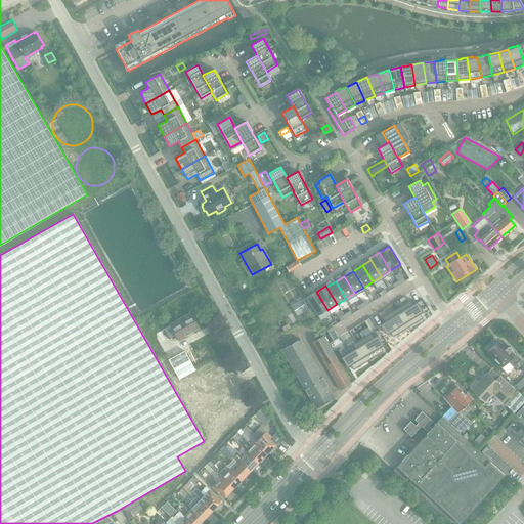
[(316,292),(306,298),(317,316),(328,310),(316,292)]
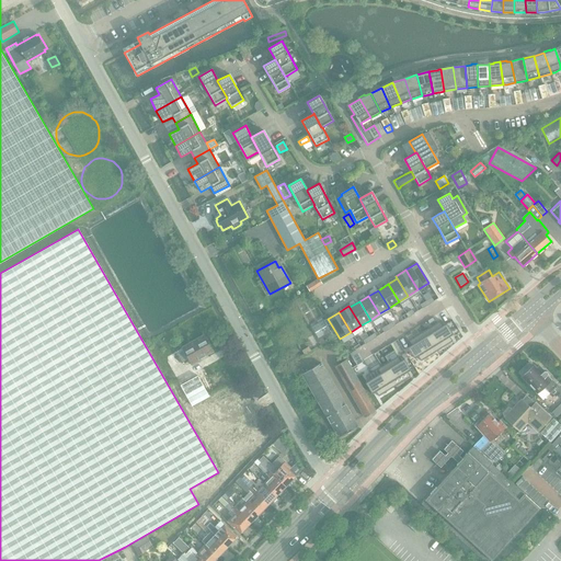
[(318,322),(311,327),(318,339),(324,334),(329,332),(322,320),(318,322)]
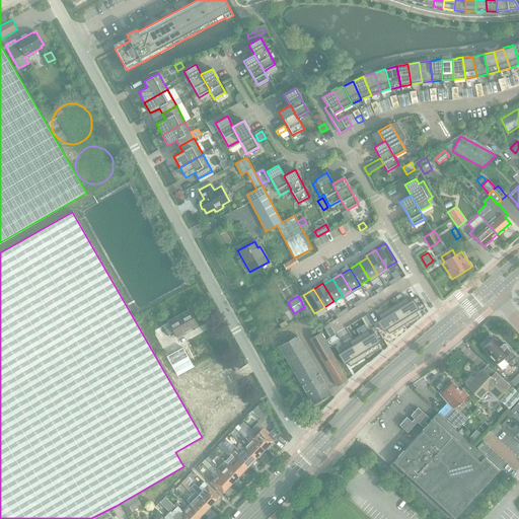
[(408,297),(392,306),(404,324),(419,315),(416,311),(419,309),(413,299),(410,301),(408,297)]
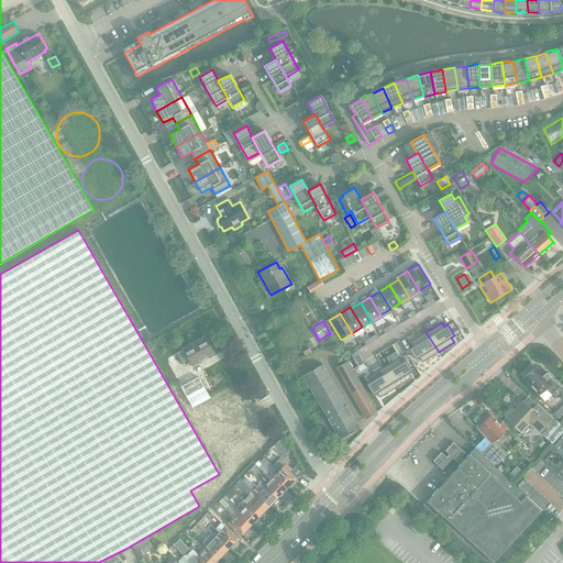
[(412,346),(409,349),(416,360),(419,357),(422,362),(439,352),(426,332),(409,342),(412,346)]
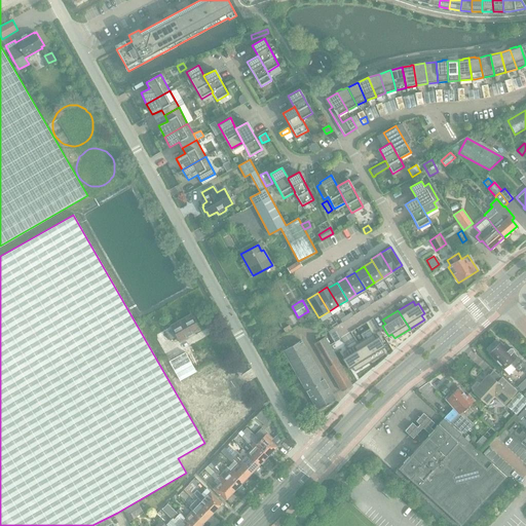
[(191,315),(165,330),(172,341),(177,338),(180,342),(189,337),(188,336),(198,330),(194,323),(196,322),(193,316),(192,317),(191,315)]
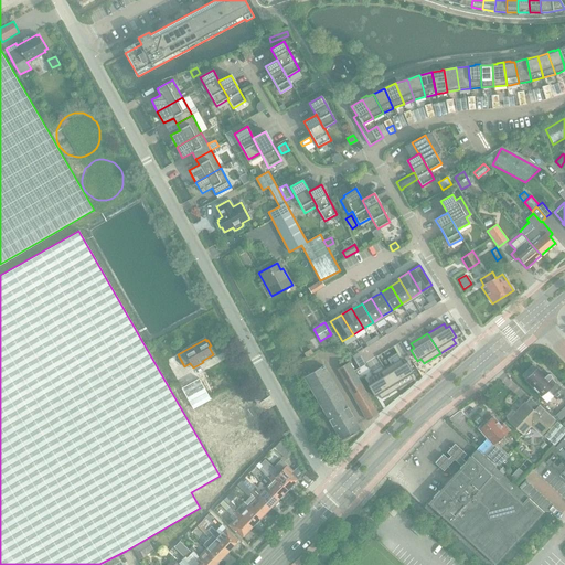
[(391,364),(384,369),(397,390),(413,380),(411,374),(414,372),(407,362),(404,363),(401,359),(397,353),(387,359),(391,364)]
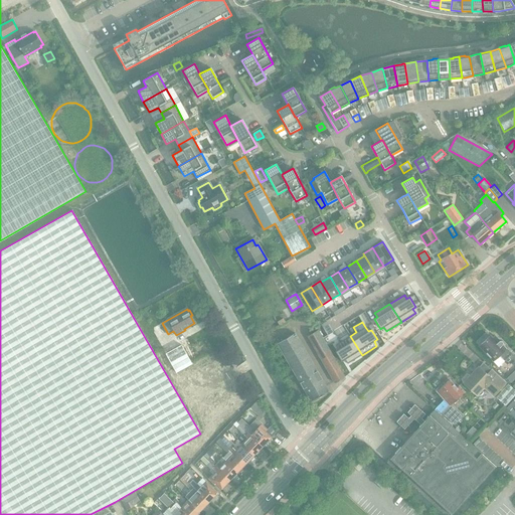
[(295,334),(278,344),(294,373),(311,363),(295,334)]
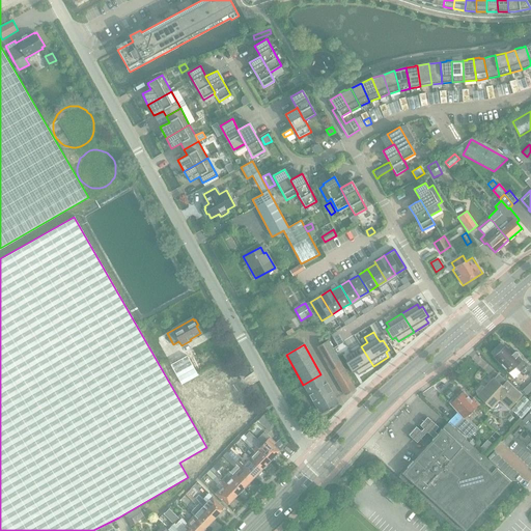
[(528,365),(511,347),(509,350),(505,345),(504,346),(502,344),(493,354),(495,356),(494,357),(508,372),(514,366),(520,371),(528,365)]
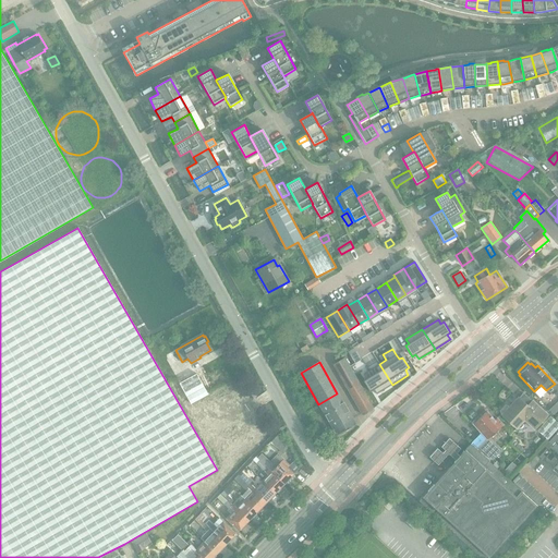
[(366,378),(363,380),(370,391),(373,389),(376,395),(392,385),(379,364),(364,374),(366,378)]
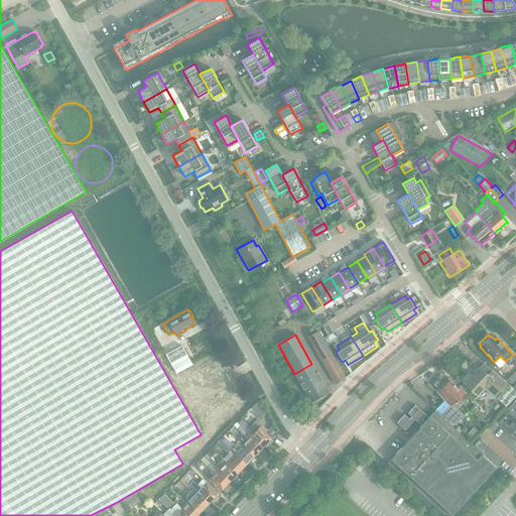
[(166,354),(165,355),(176,374),(192,365),(181,346),(166,354)]
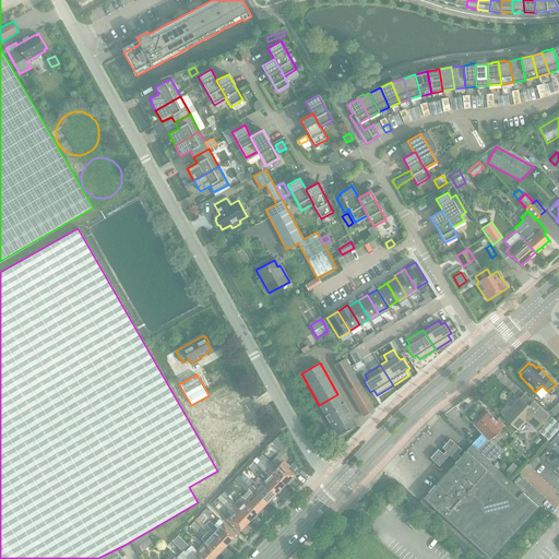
[(355,377),(343,383),(363,416),(373,409),(355,377)]
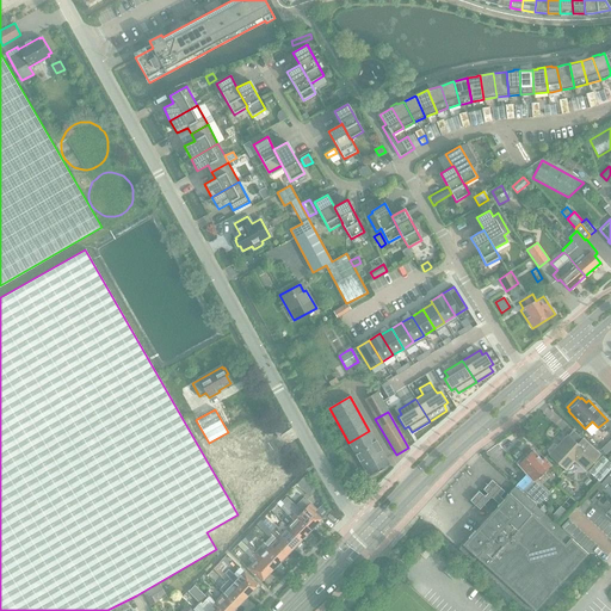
[(369,476),(389,464),(369,431),(349,443),(369,476)]
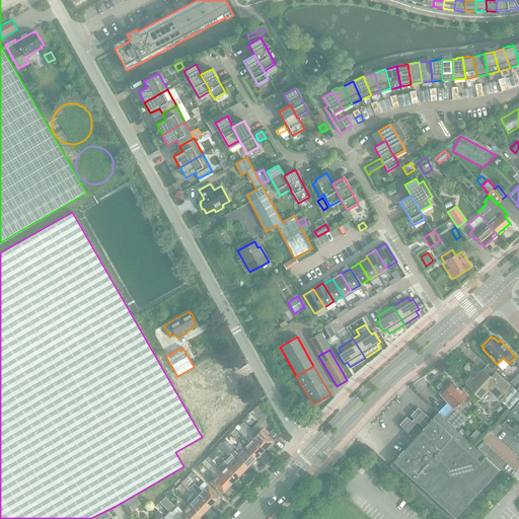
[(469,377),(465,382),(466,384),(467,385),(467,386),(480,398),(490,389),(499,397),(510,385),(496,373),(491,378),(483,370),(473,379),(471,378),(469,377)]
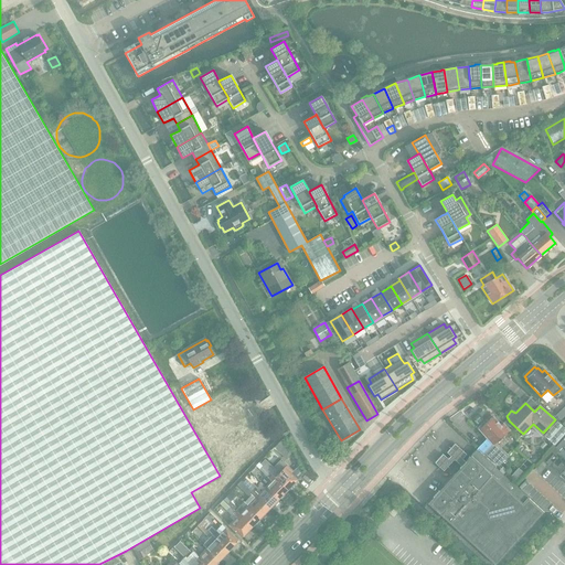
[(564,406),(555,415),(561,420),(564,416),(564,406)]
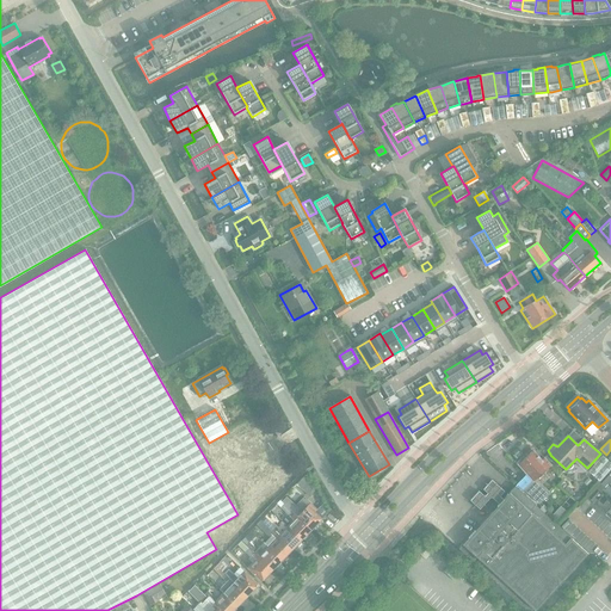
[(518,464),(532,480),(523,489),(539,504),(550,492),(541,483),(548,477),(543,471),(550,466),(544,458),(542,461),(532,451),(525,458),(524,457),(518,461),(519,462),(518,464)]
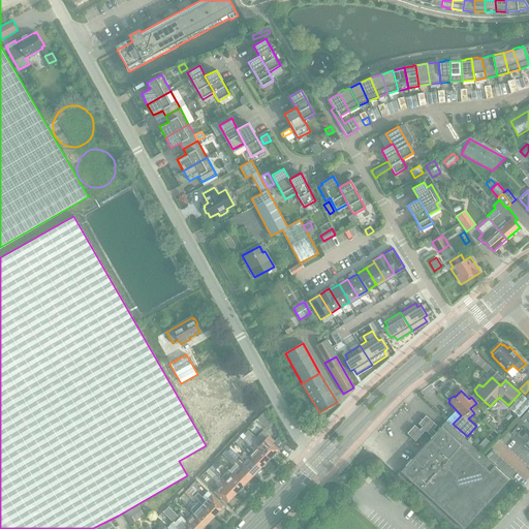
[(528,400),(522,394),(509,408),(519,417),(528,406),(528,400)]
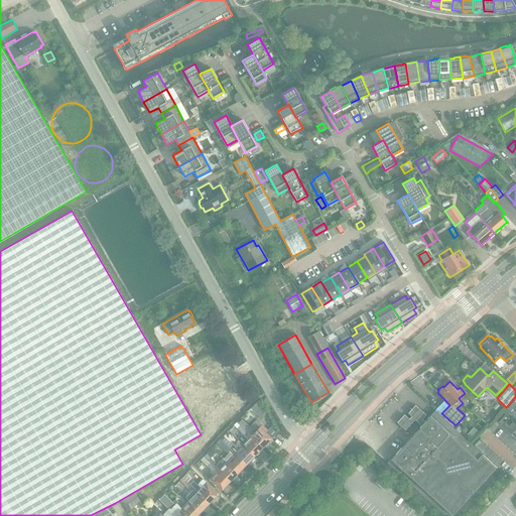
[(260,402),(255,407),(262,413),(265,411),(260,402)]
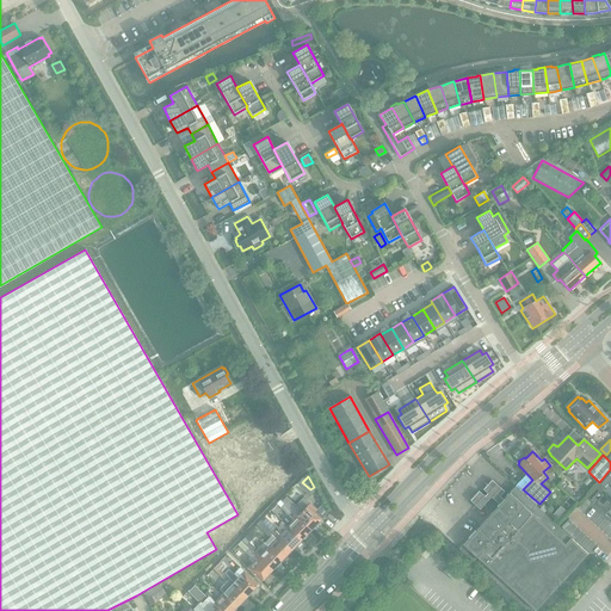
[(503,500),(499,497),(504,492),(492,481),(483,489),(488,493),(485,497),(479,492),(471,500),(477,506),(480,508),(491,495),(499,504),(503,500)]
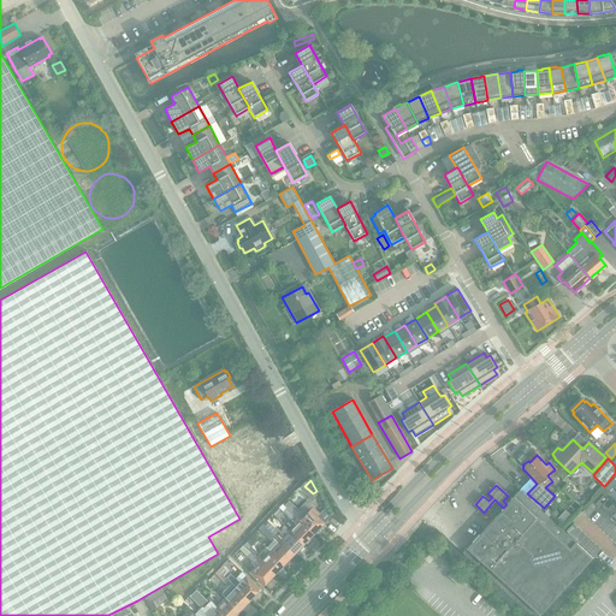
[(567,493),(575,501),(579,498),(575,496),(576,493),(574,492),(573,492),(570,490),(567,493)]
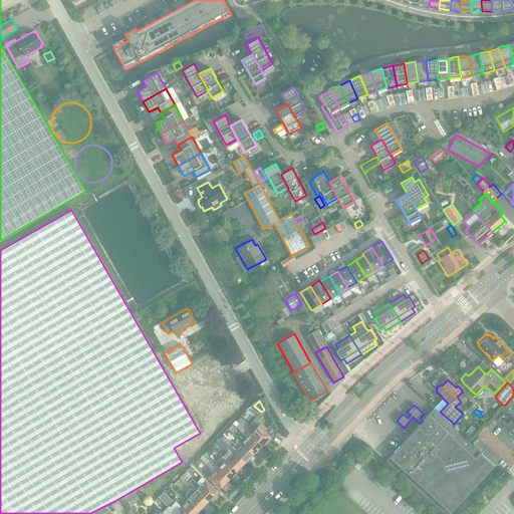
[(407,438),(402,444),(390,458),(402,469),(451,513),(495,466),(458,433),(454,429),(450,425),(434,410),(423,421),(420,424),(407,438)]
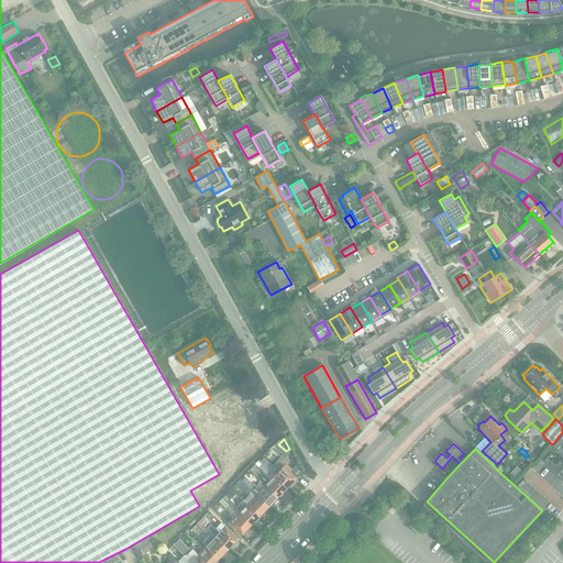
[(260,462),(262,464),(271,472),(287,487),(290,484),(291,484),(295,482),(295,479),(296,477),(290,472),(293,470),(280,457),(273,465),(264,457),(260,462)]
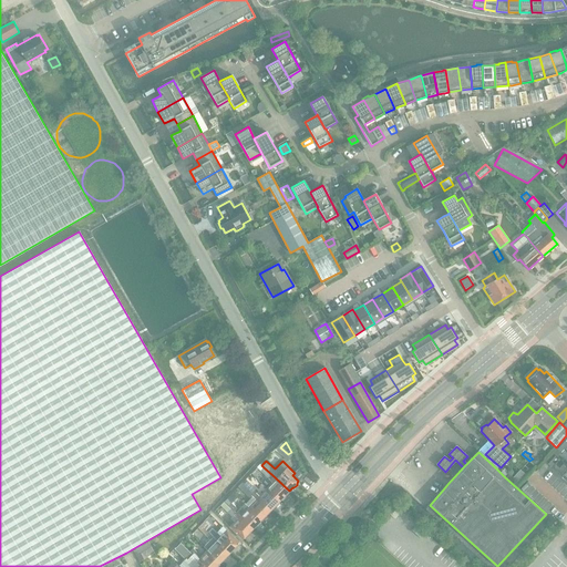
[(260,471),(272,483),(267,488),(279,501),(280,501),(281,501),(285,497),(285,495),(289,491),(272,475),(264,467),(260,471)]
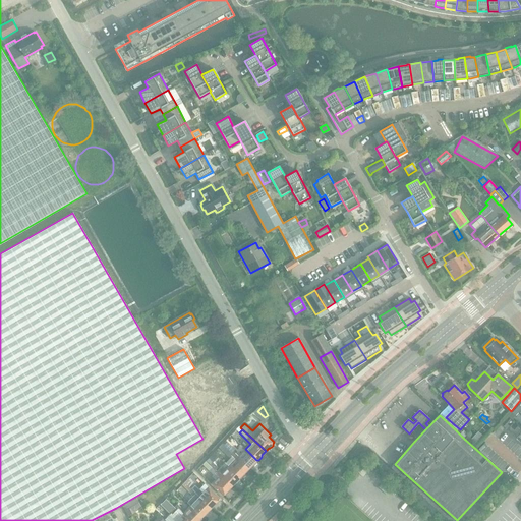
[(255,463),(255,461),(256,460),(245,449),(239,455),(225,441),(222,444),(248,469),(251,466),(253,466),(255,463)]
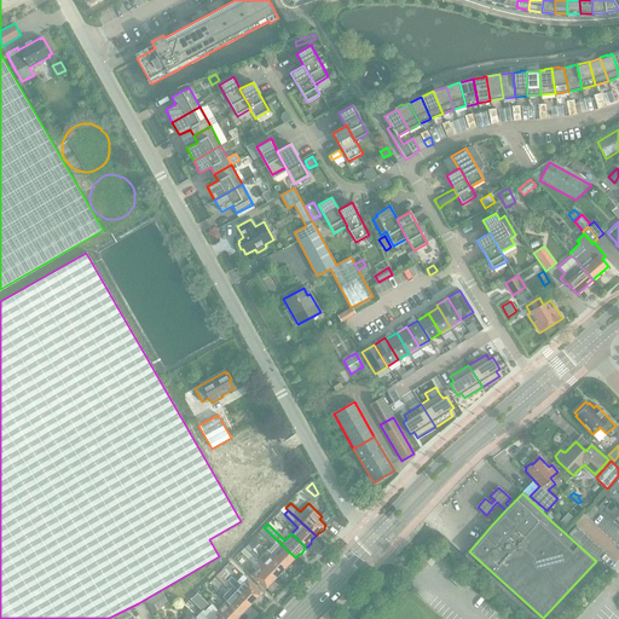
[(290,563),(291,561),(295,557),(264,527),(260,532),(272,543),(265,550),(266,551),(267,550),(285,567),(288,567),(290,563)]
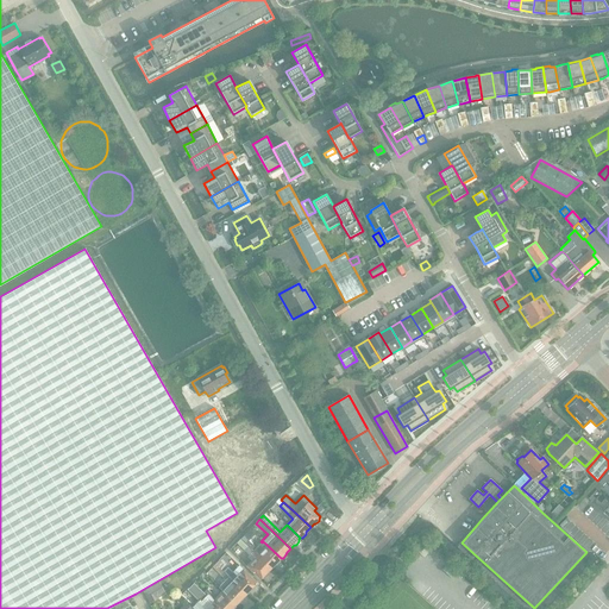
[(250,529),(243,537),(249,541),(255,534),(250,529)]
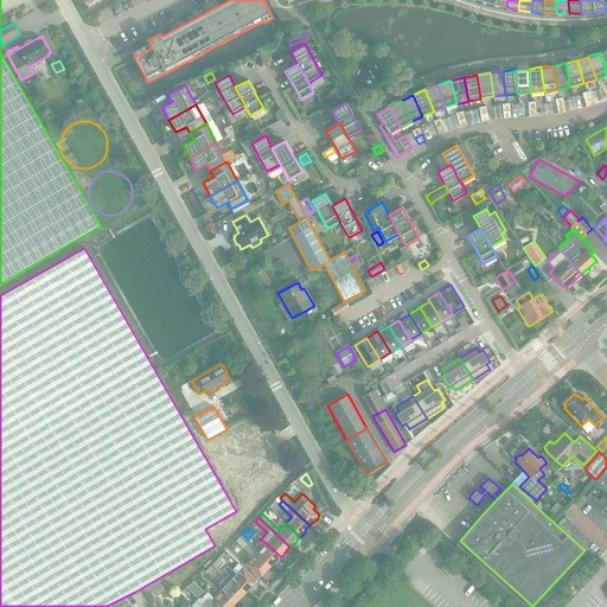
[(279,561),(279,557),(280,556),(262,540),(261,541),(255,547),(248,540),(242,535),(240,538),(269,567),(274,563),(275,563),(279,561)]
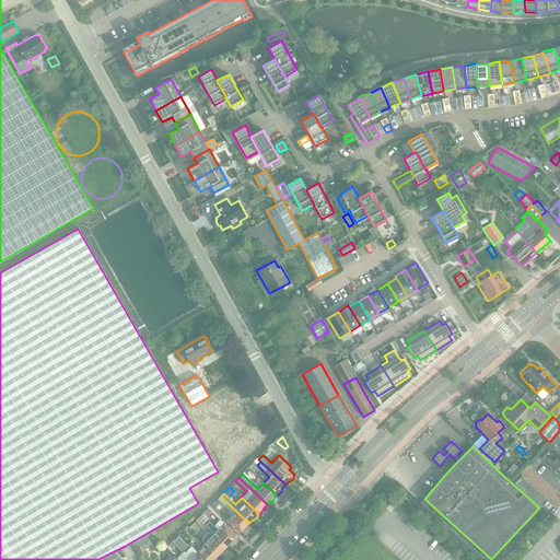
[(246,528),(246,526),(248,523),(221,497),(218,500),(229,511),(228,513),(231,516),(226,521),(240,533),(241,532),(242,532),(246,528)]
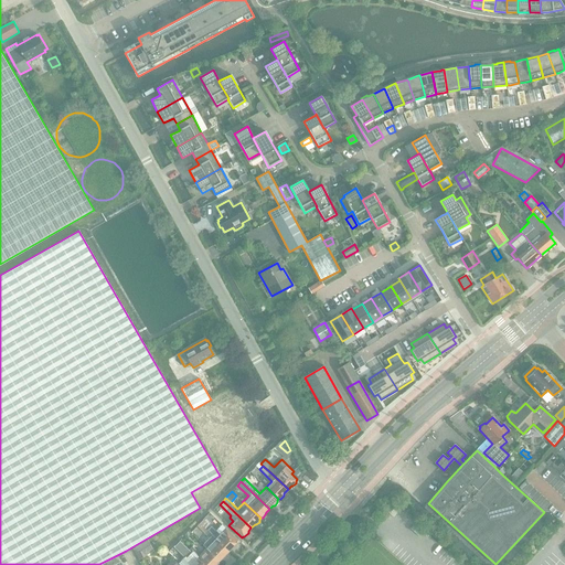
[(215,532),(203,520),(200,524),(228,551),(232,547),(234,547),(236,545),(236,542),(238,541),(222,525),(215,532)]
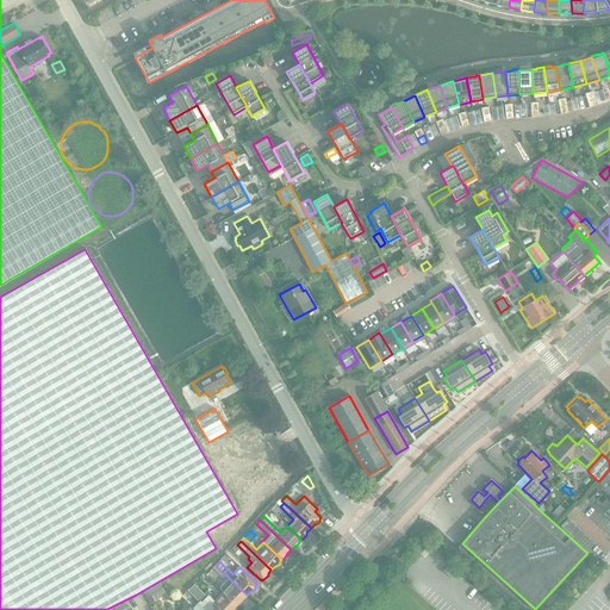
[(219,589),(223,592),(236,605),(237,605),(240,605),(242,603),(242,601),(247,595),(216,566),(213,568),(225,582),(219,589)]
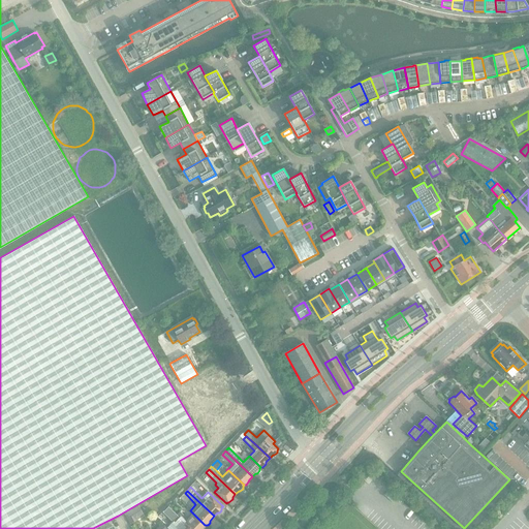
[(184,516),(180,511),(177,515),(190,528),(204,528),(204,526),(205,525),(193,514),(186,521),(183,518),(184,516)]
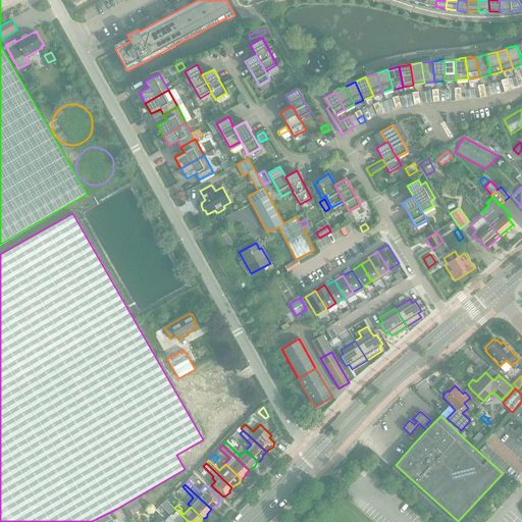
[(188,521),(174,508),(171,511),(175,515),(171,520),(173,521),(188,521)]
